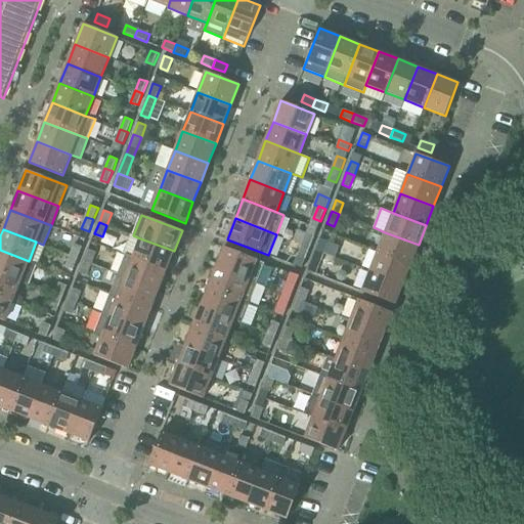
[(385,232),(378,252),(410,264),(419,245),(385,232)]
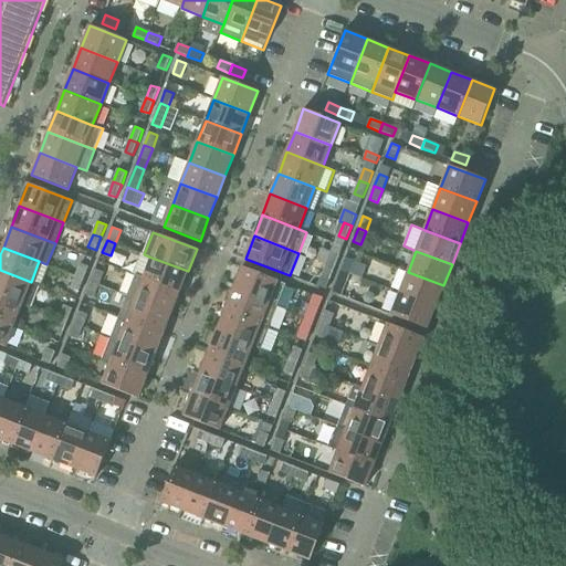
[(332,252),(327,264),(335,268),(341,255),(332,252)]
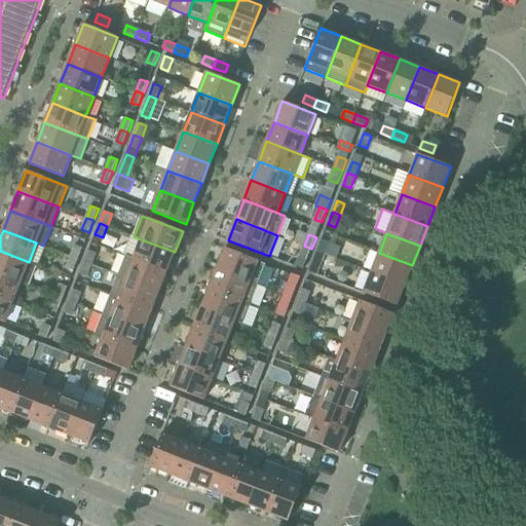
[(141,239),(134,259),(166,271),(175,252),(141,239)]
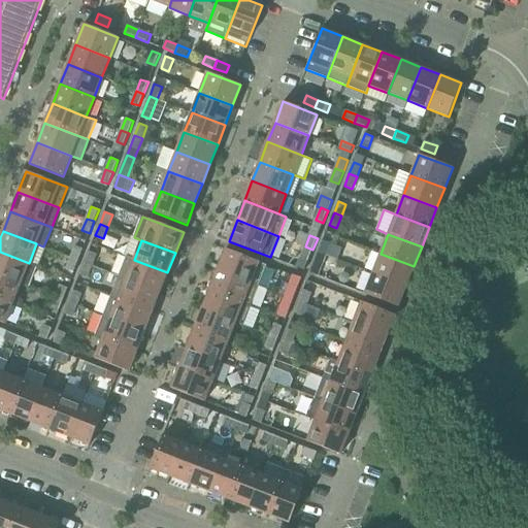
[(323,240),(319,252),(326,255),(331,243),(323,240)]
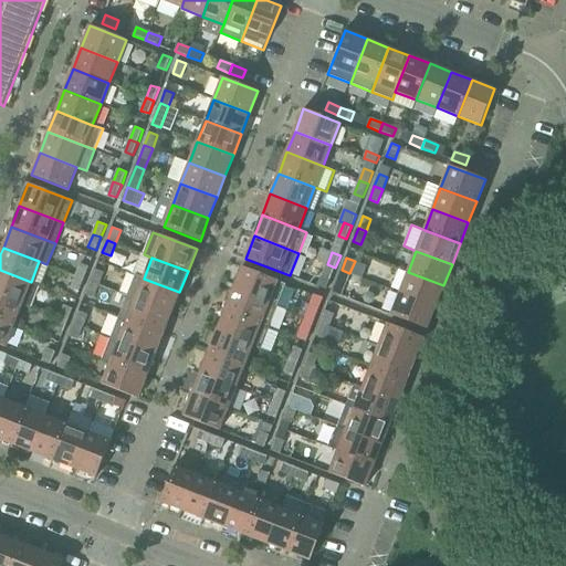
[(81,263),(76,276),(84,280),(90,266),(81,263)]
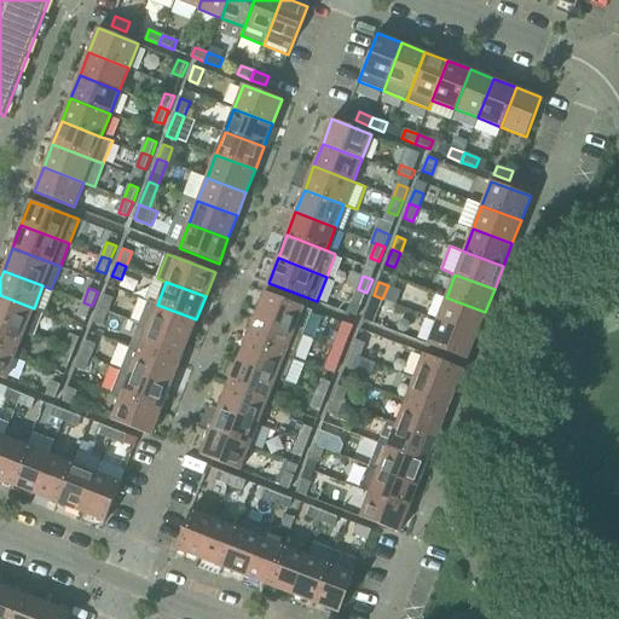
[(366,293),(358,289),(352,304),(362,307),(366,293)]
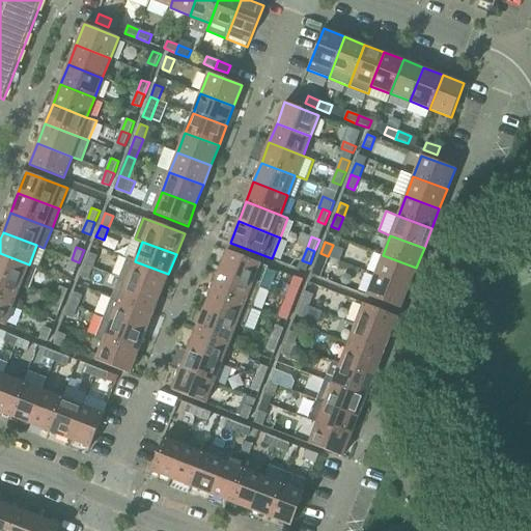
[(227,250),(219,271),(260,287),(269,267),(227,250)]
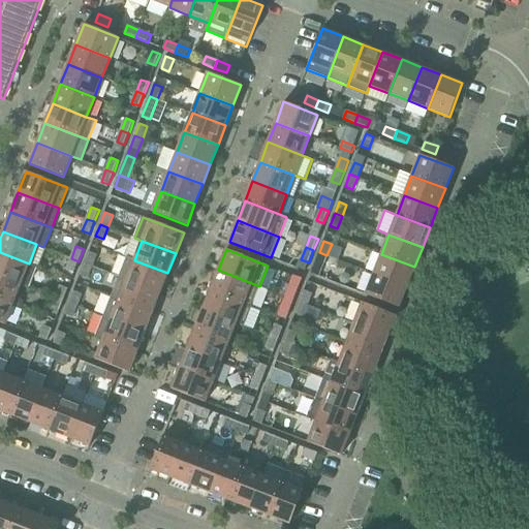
[(89,251),(85,263),(92,267),(97,254),(89,251)]
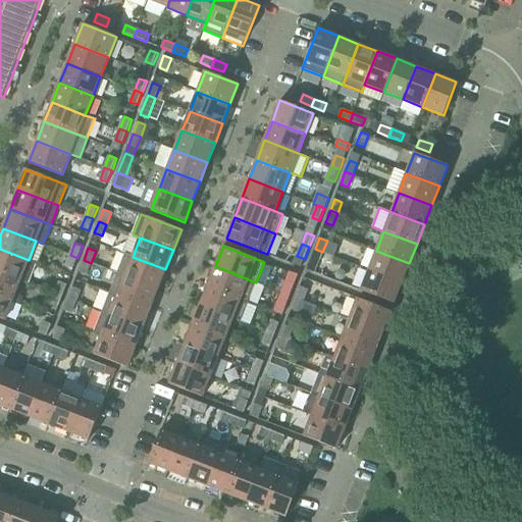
[(0,249),(0,271),(20,280),(29,282),(36,263),(29,260),(0,249)]
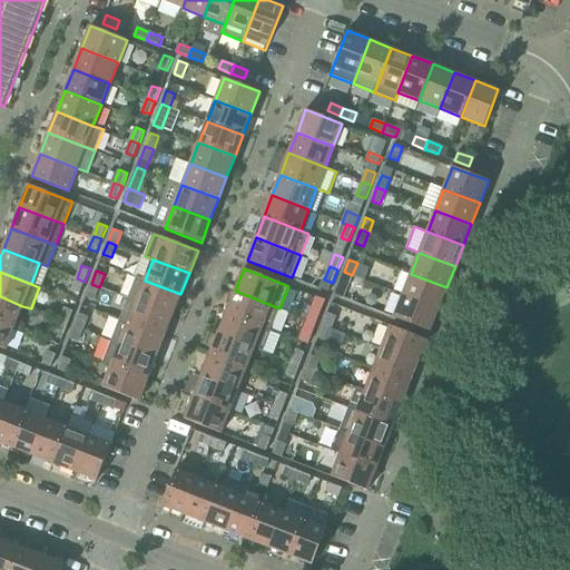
[(352,275),(344,272),(338,285),(347,288),(352,275)]
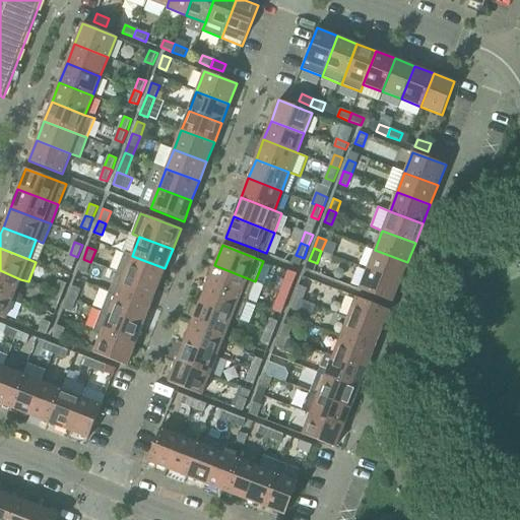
[(375,250),(367,269),(400,281),(407,262),(375,250)]
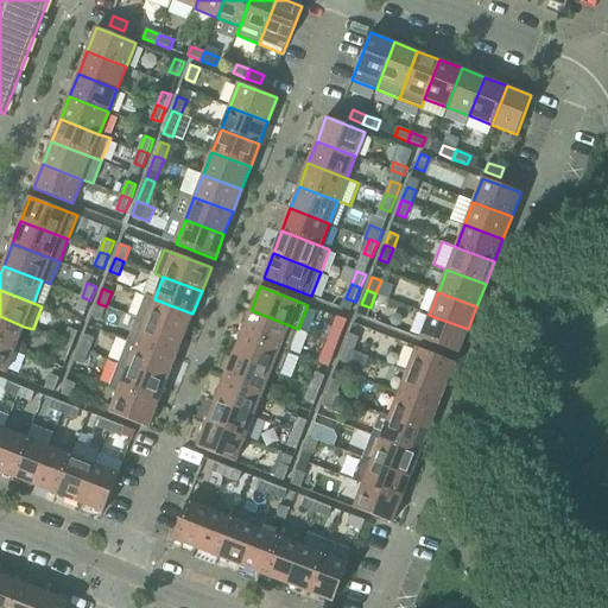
[(145,296),(137,318),(184,336),(192,314),(154,299),(145,296)]
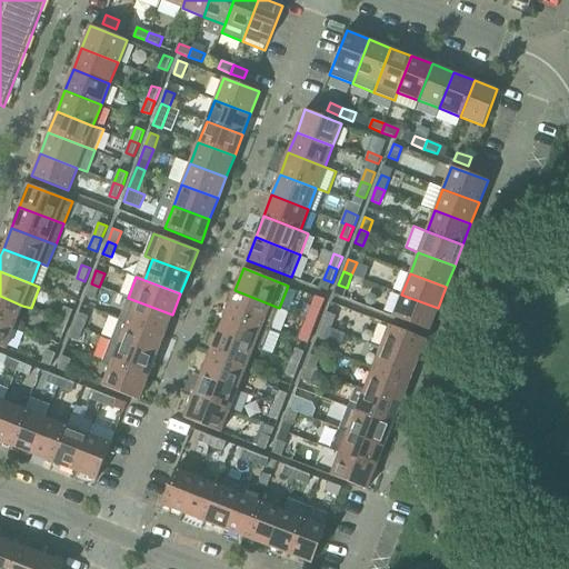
[(85,281),(77,278),(71,290),(80,293),(85,281)]
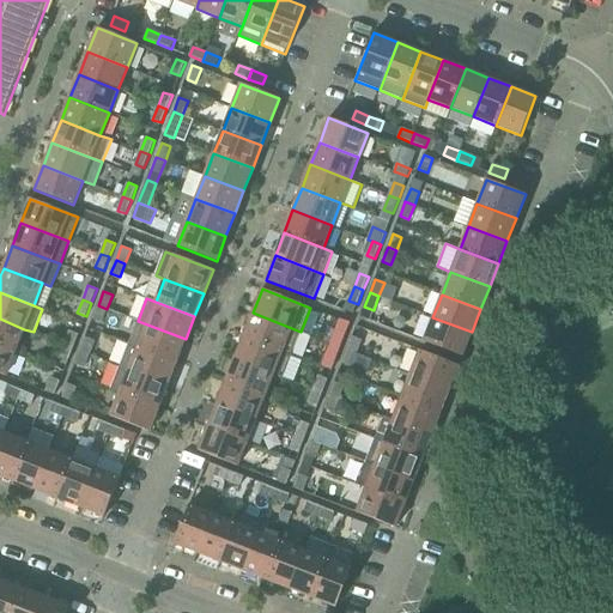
[(107,309),(98,305),(92,319),(102,322),(107,309)]
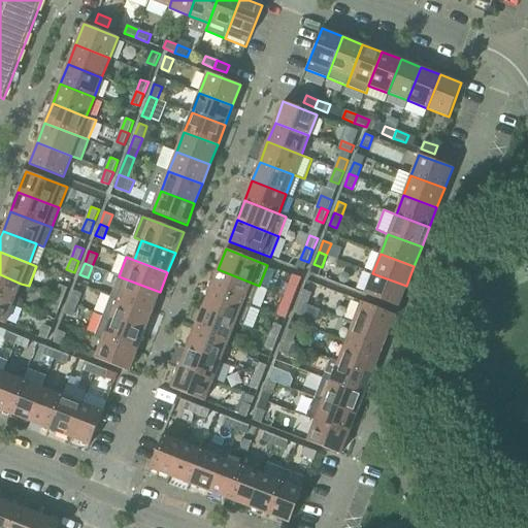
[(218,269),(210,289),(252,305),(259,286),(218,269)]
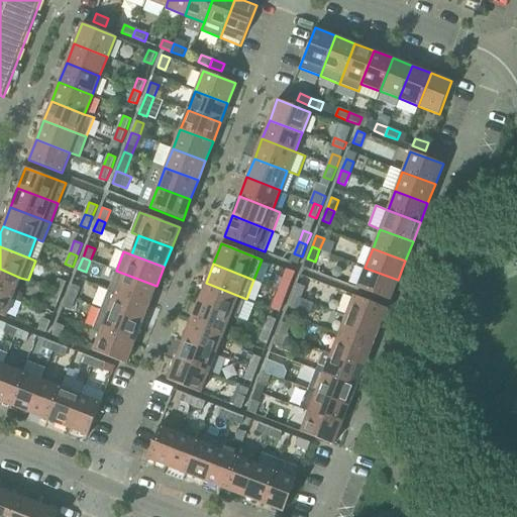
[(398,280),(365,268),(357,288),(390,301),(398,280)]
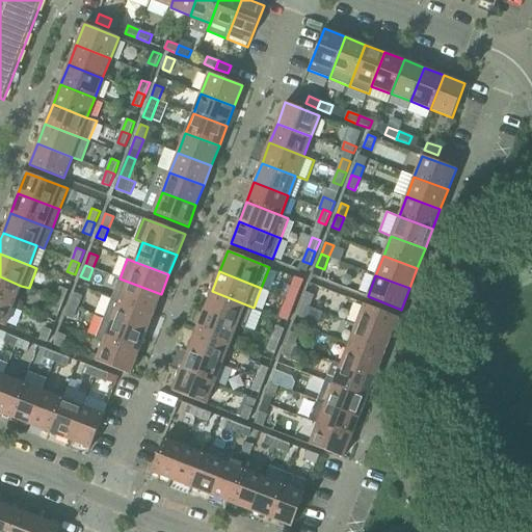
[(0,276),(0,299),(14,304),(21,286),(0,276)]
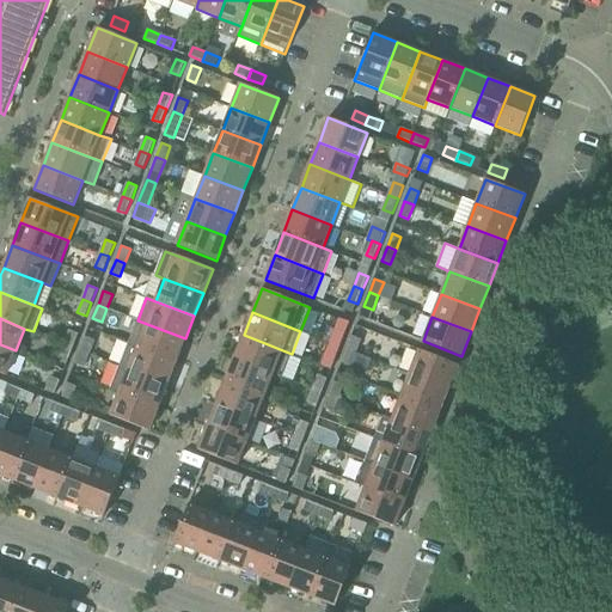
[(138,320),(129,343),(177,361),(185,338),(138,320)]
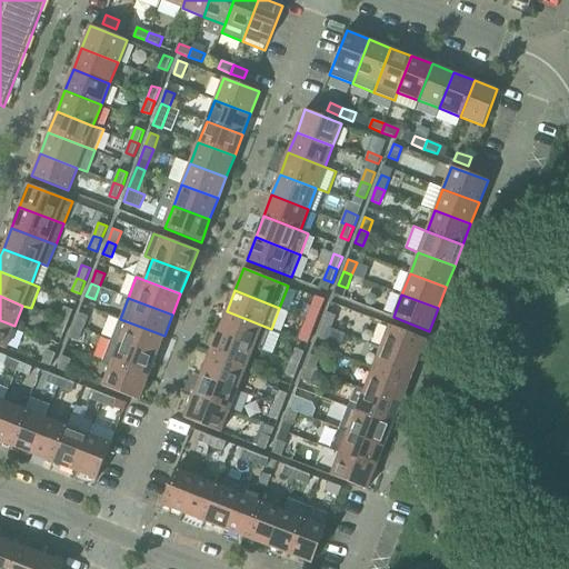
[(65,307),(60,320),(68,323),(73,310),(65,307)]
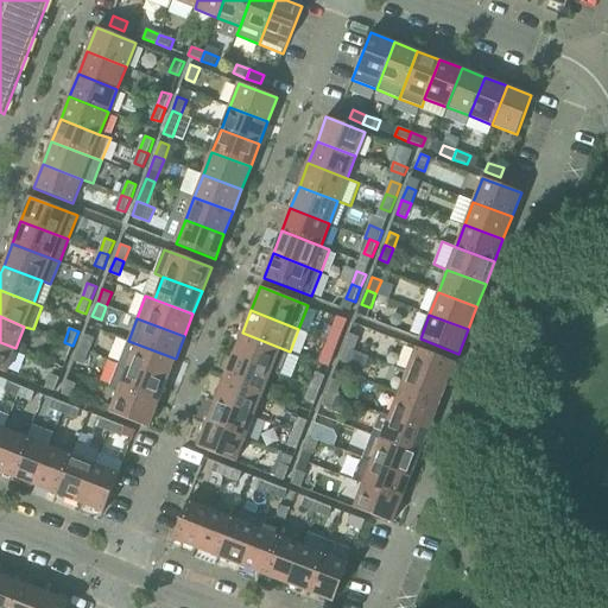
[(334,328),(329,341),(339,344),(343,331),(334,328)]
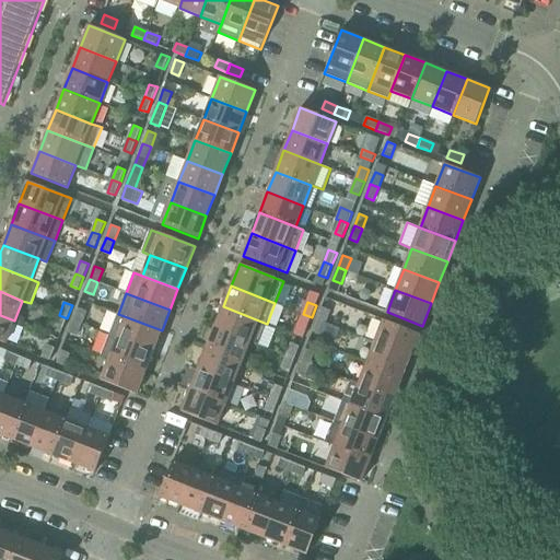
[(223,306),(214,327),(251,341),(258,345),(267,324),(223,306)]
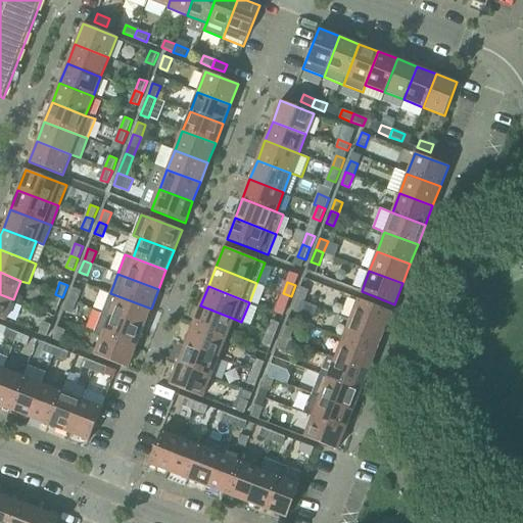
[(301,286),(296,298),(304,301),(308,289),(301,286)]
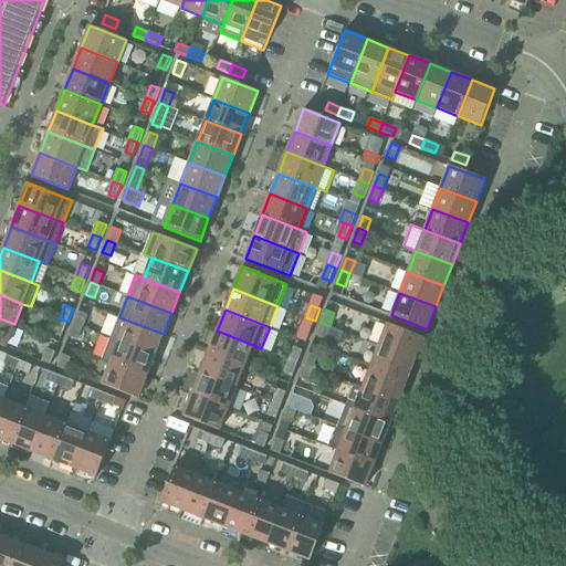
[(79,311),(74,324),(82,327),(87,314),(79,311)]
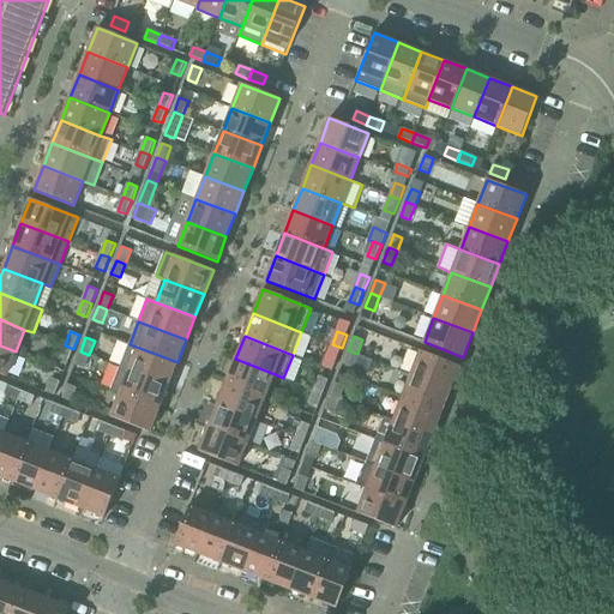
[(130,344),(120,367),(168,385),(178,362),(130,344)]
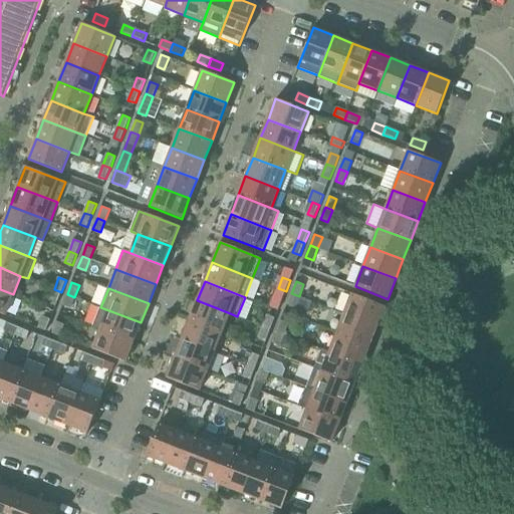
[(286,291),(278,288),(274,299),(281,302),(286,291)]
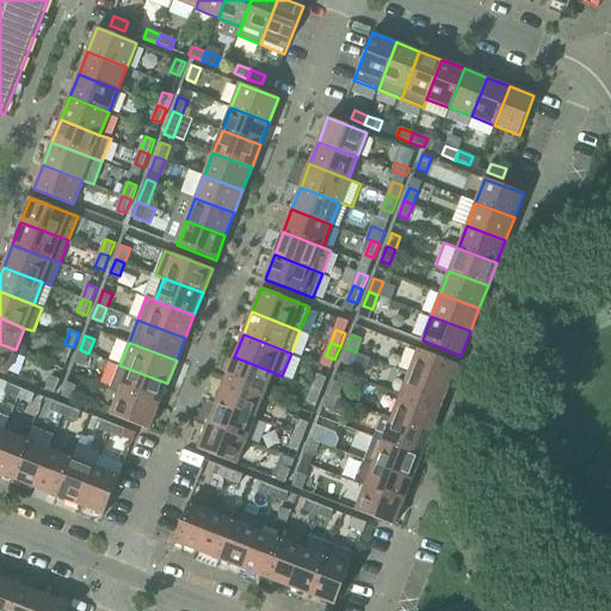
[(16,350),(0,344),(0,371),(6,375),(16,350)]
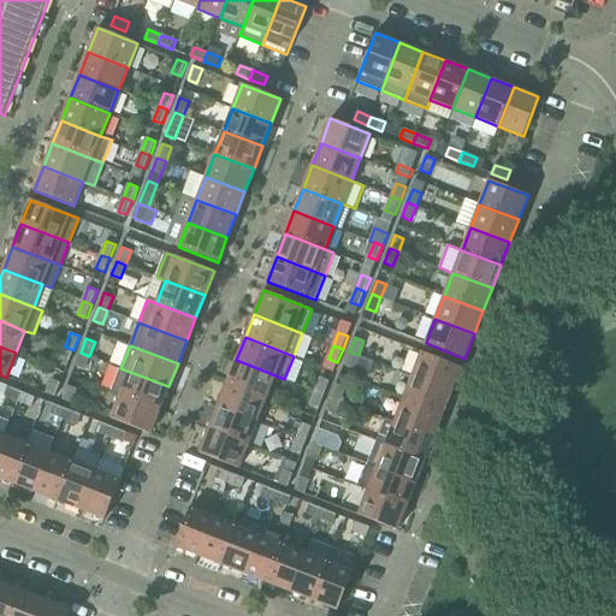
[(73,350),(65,347),(59,360),(69,363),(73,350)]
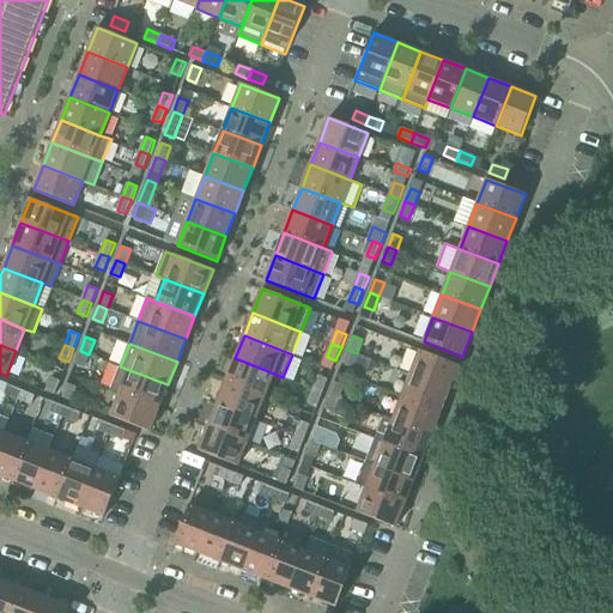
[(357,353),(347,350),(343,363),(351,366),(357,353)]
